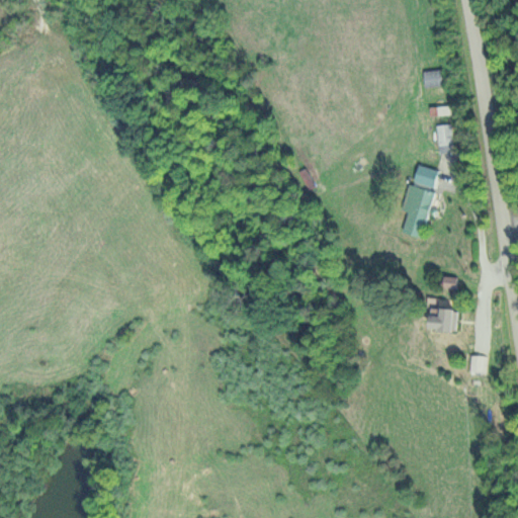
[(452,105),(430,105),(430,114),(452,114),(452,105)]
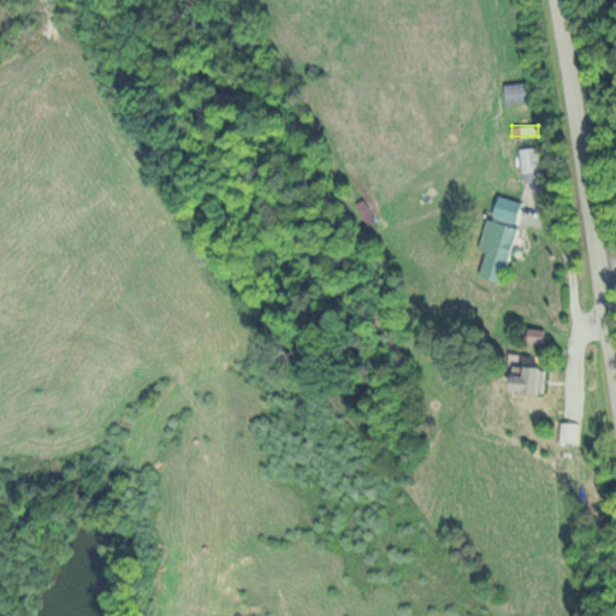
[(493,213),(516,220),(522,202),(499,195),(493,213)]
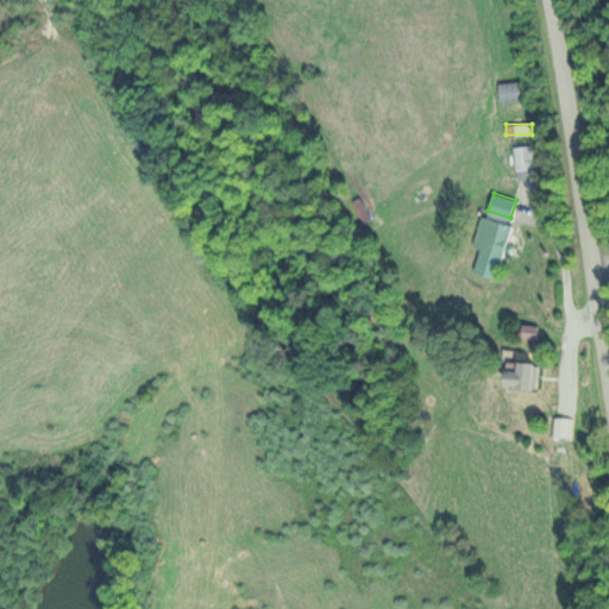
[(472,245),(481,248),(473,272),(496,278),(512,223),(481,214),(472,245)]
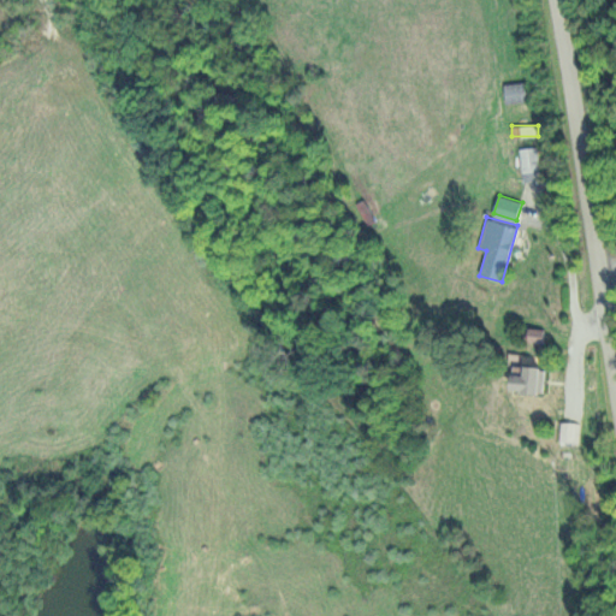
[(509,389),(540,395),(546,368),(522,362),(520,373),(513,371),(509,389)]
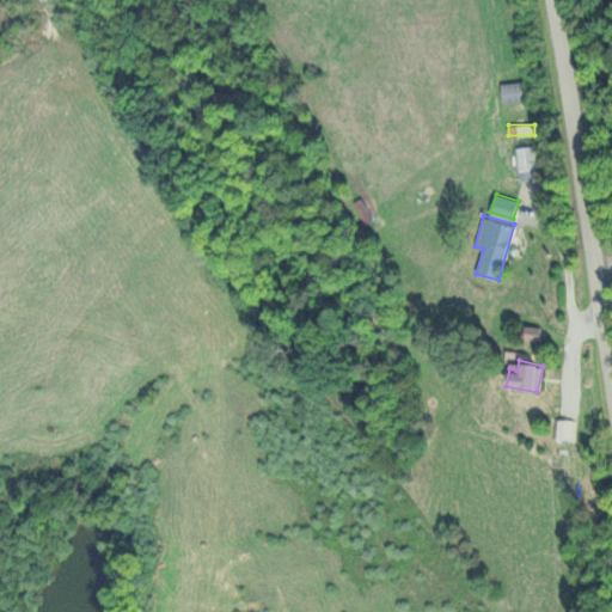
[(574,438),(574,421),(558,421),(558,438),(574,438)]
